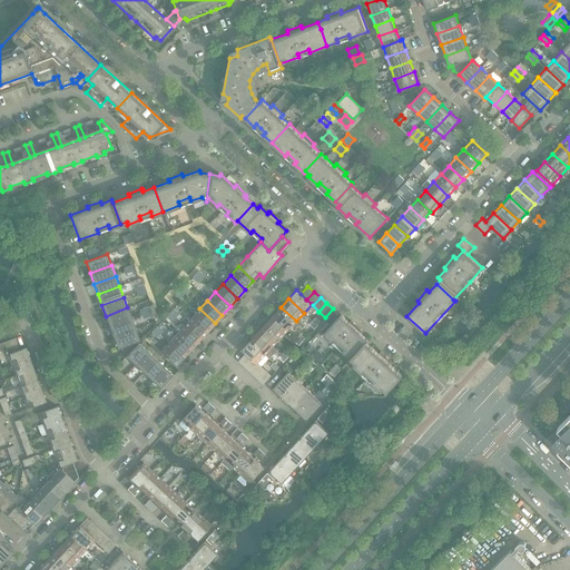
[(131,318),(127,307),(106,316),(109,326),(131,318)]
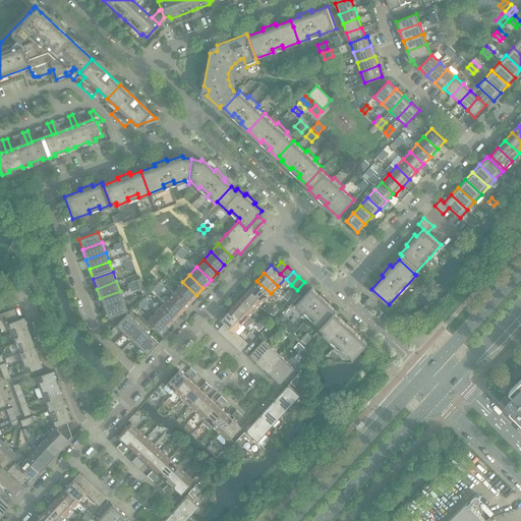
[(271,293),(256,281),(249,288),(264,301),(271,293)]
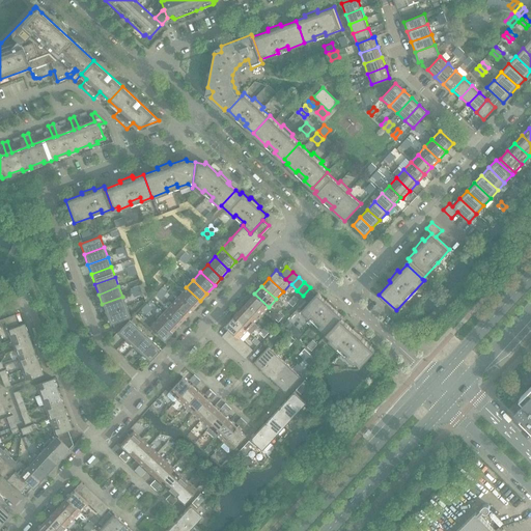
[(200,301),(186,287),(178,296),(193,308),(200,301)]
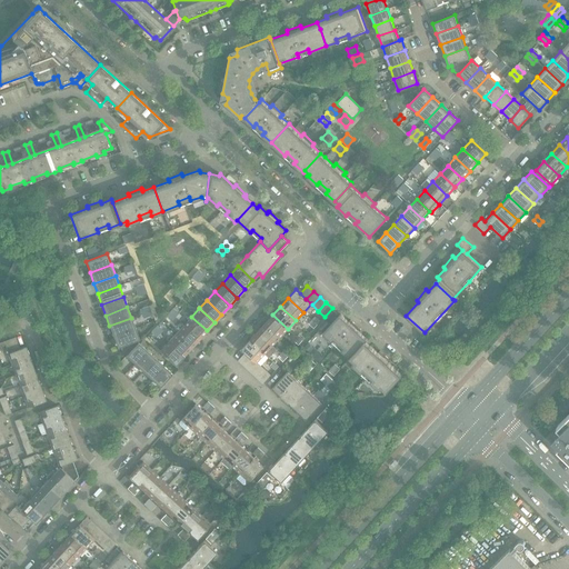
[(288,329),(272,315),(265,323),(280,337),(288,329)]
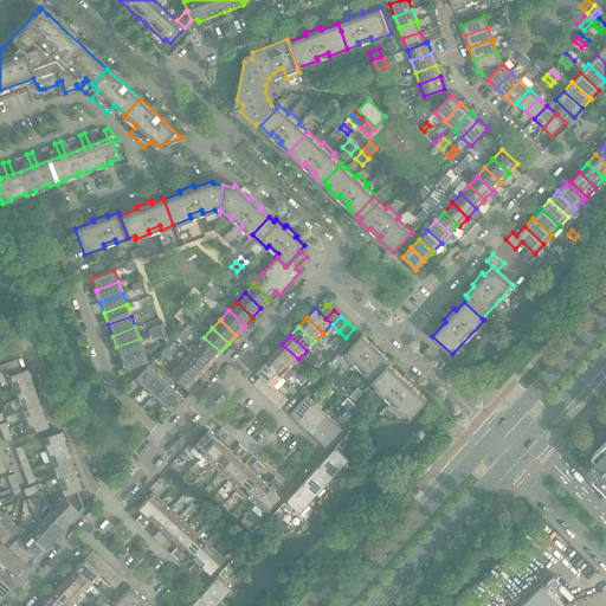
[(392,361),(382,354),(382,353),(384,352),(385,352),(373,341),(371,343),(362,335),(343,355),(353,363),(355,361),(366,371),(363,373),(373,381),(389,363),(392,361)]
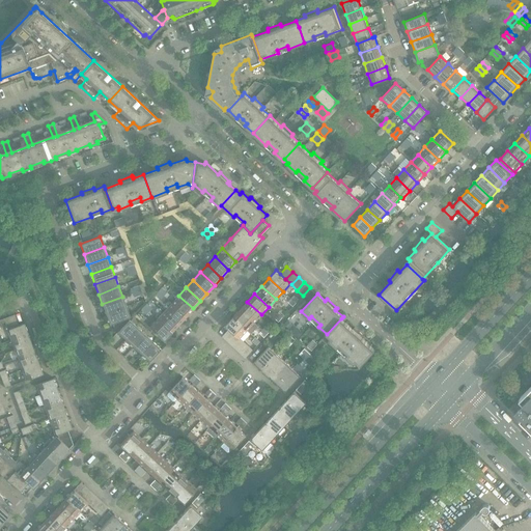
[(193,308),(178,296),(171,303),(186,316),(193,308)]
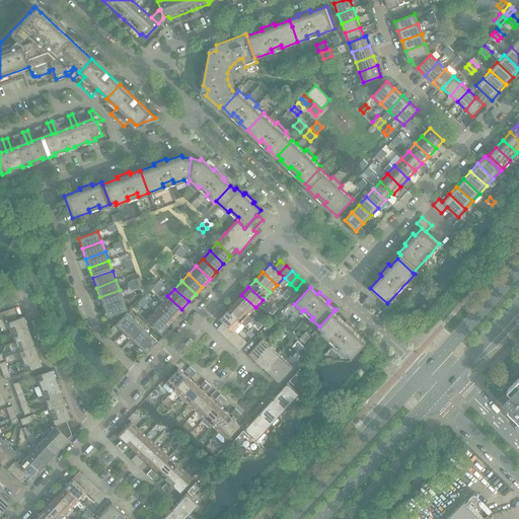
[(123,299),(120,290),(99,297),(103,307),(123,299)]
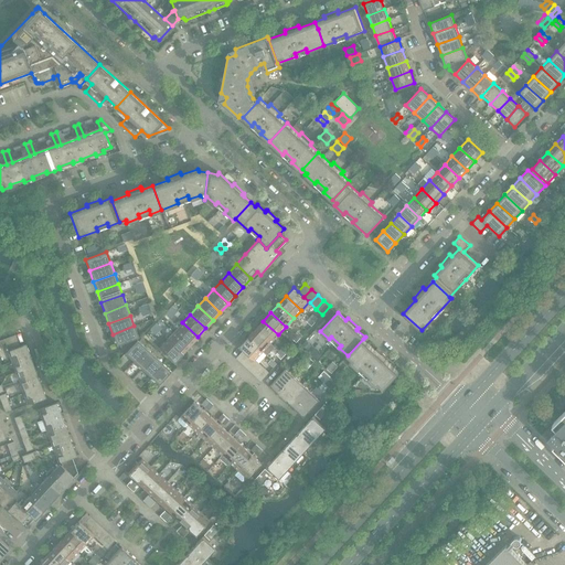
[(278,334),(263,321),(255,329),(270,343),(278,334)]
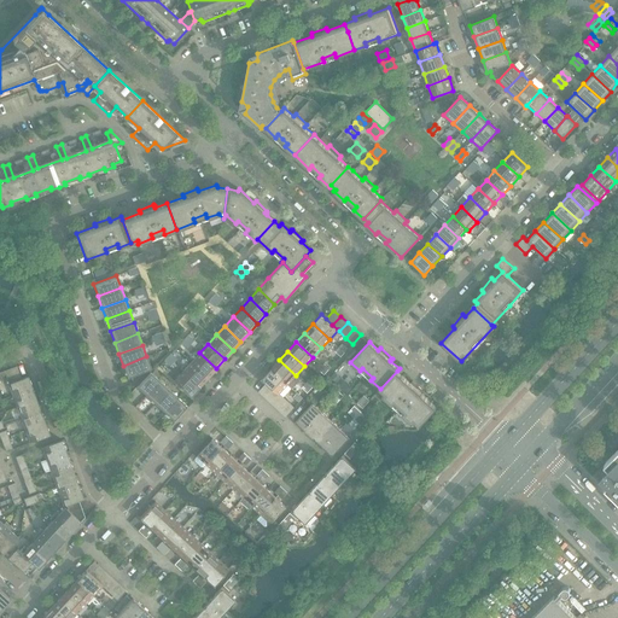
[(216,368),(199,353),(191,362),(208,378),(216,368)]
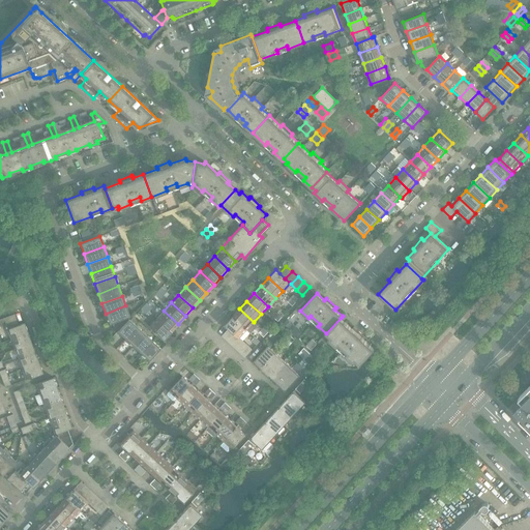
[(129,316),(125,305),(106,314),(109,324),(112,323),(114,328),(117,331),(128,319),(127,317),(129,316)]
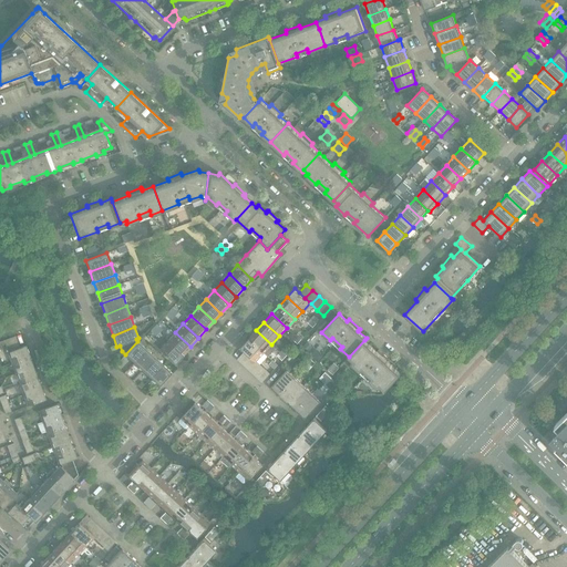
[(271,344),(256,330),(248,339),(264,352),(271,344)]
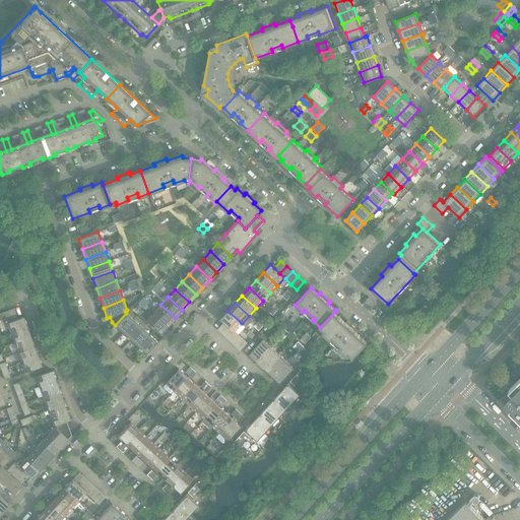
[(175,318),(160,305),(153,313),(168,325),(175,318)]
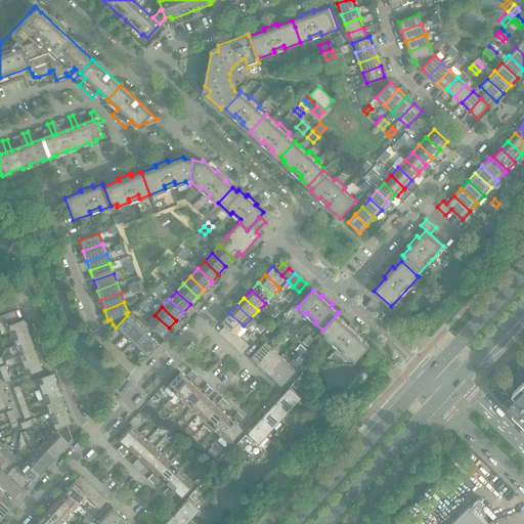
[(18,320),(14,310),(8,312),(12,322),(18,320)]
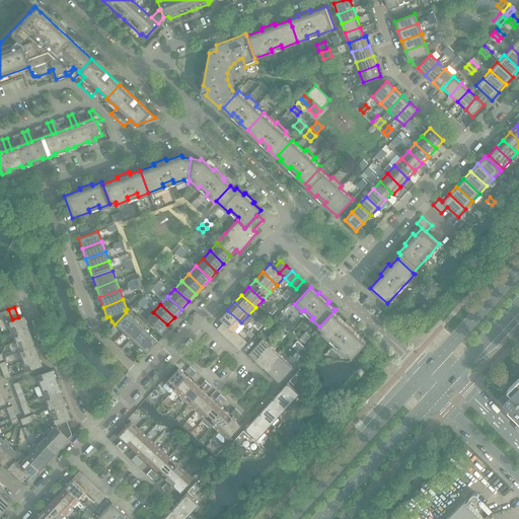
[(0,316),(4,315),(7,321),(12,319),(8,309),(0,312),(0,316)]
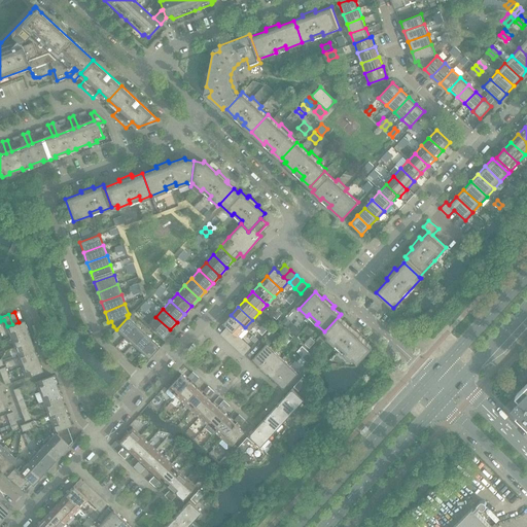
[(245,327),(231,315),(223,323),(227,326),(238,336),(245,327)]
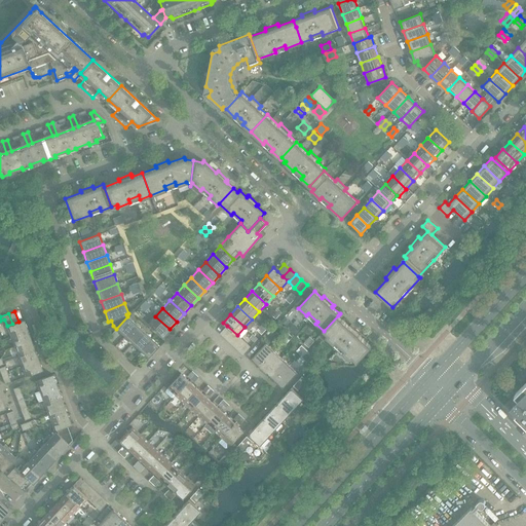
[(371,346),(359,335),(361,333),(351,325),(350,325),(349,327),(341,318),(340,317),(338,315),(324,331),(326,333),(327,335),(326,336),(334,344),(336,342),(344,349),(342,352),(350,360),(352,358),(358,362),(371,346)]
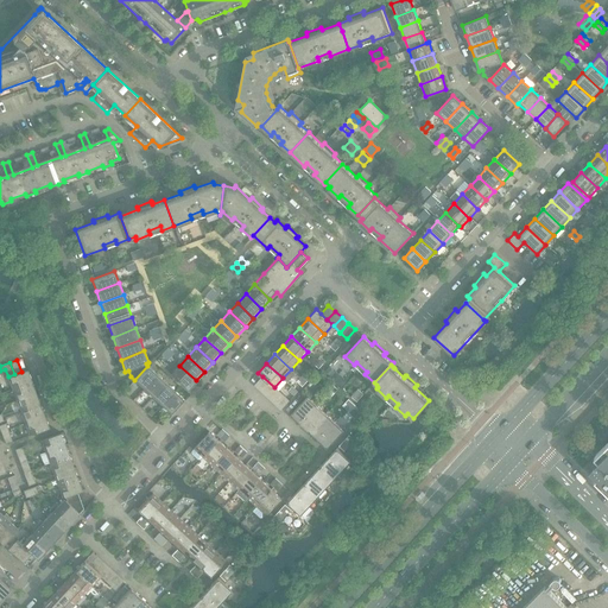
[(144,388),(157,374),(147,366),(134,380),(144,388)]
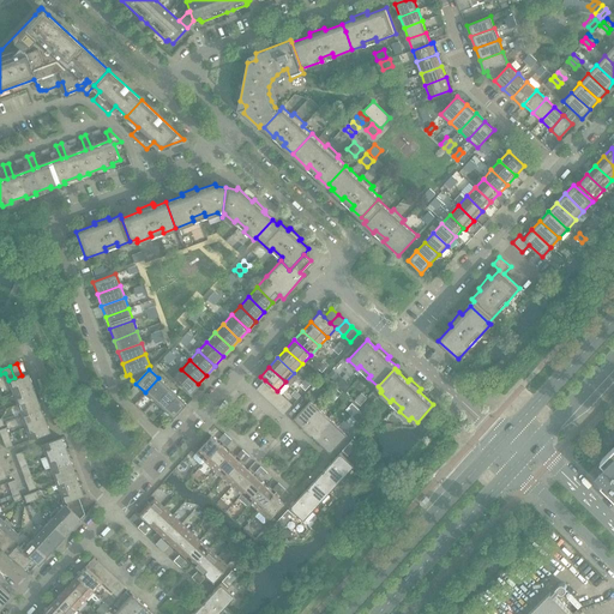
[(198,384),(181,369),(173,378),(188,393),(198,384)]
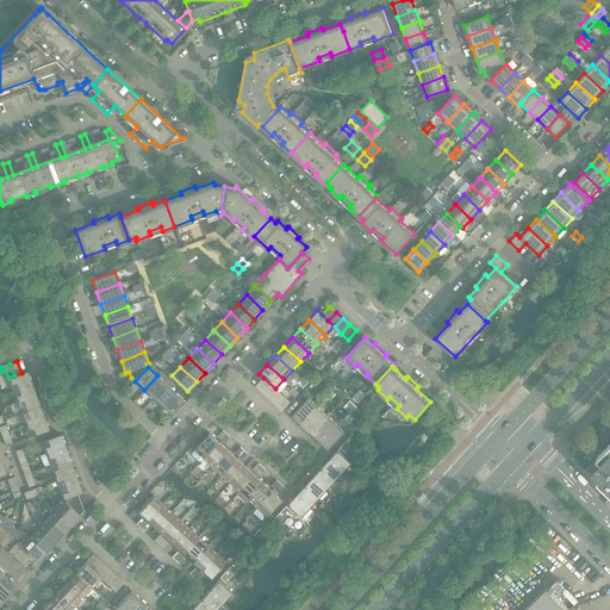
[(27,371),(22,373),(14,375),(8,378),(13,390),(32,383),(27,371)]
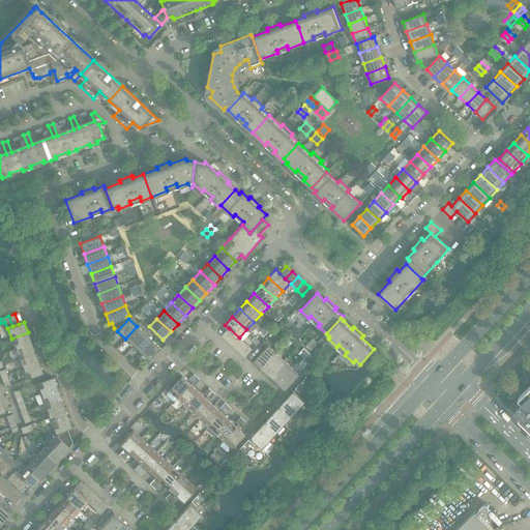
[(133,346),(144,333),(137,326),(125,339),(133,346)]
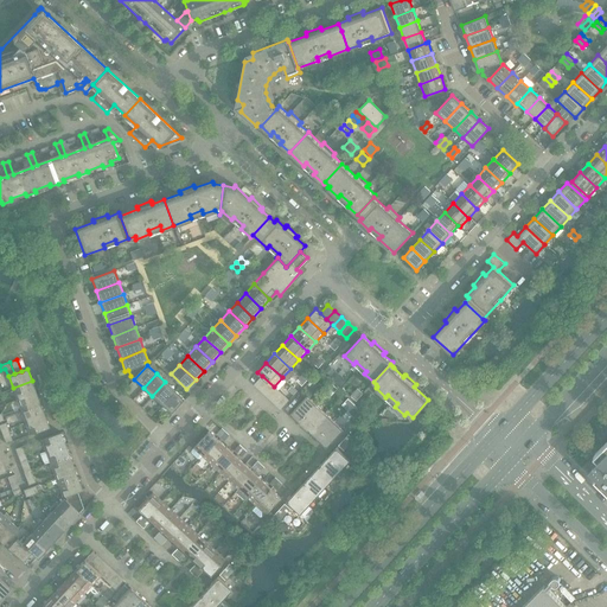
[(36,393),(32,381),(13,388),(17,400),(36,393)]
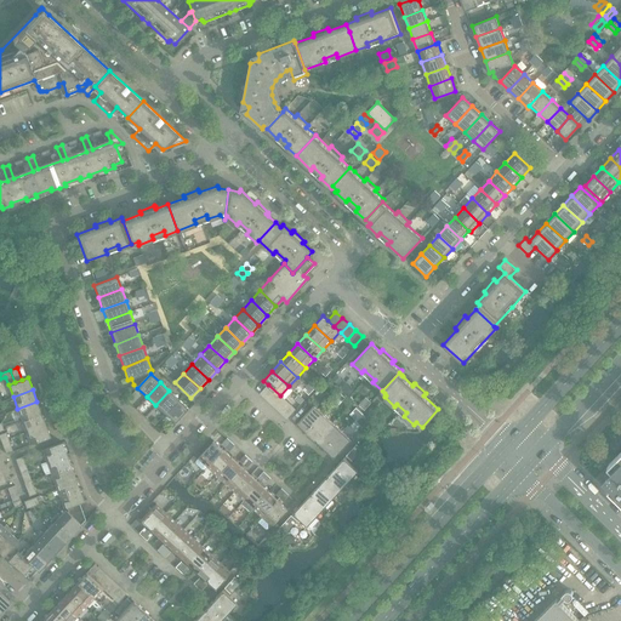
[(165,414),(178,399),(169,391),(155,405),(165,414)]
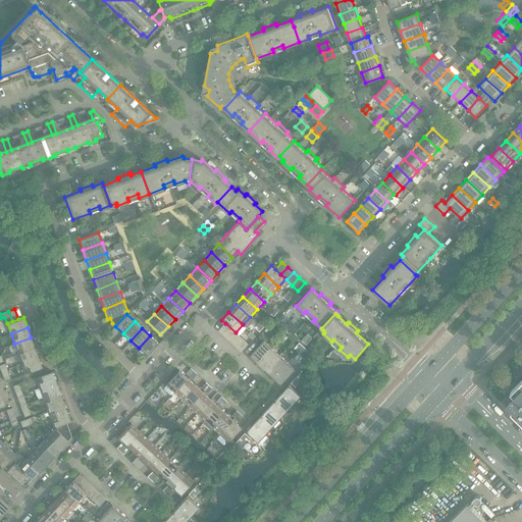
[(281,337),(286,331),(283,328),(278,334),(281,337)]
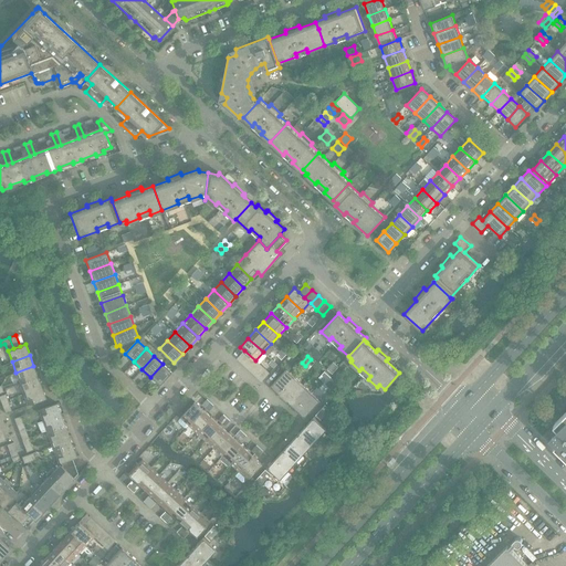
[(308,369),(314,363),(311,359),(305,366),(308,369)]
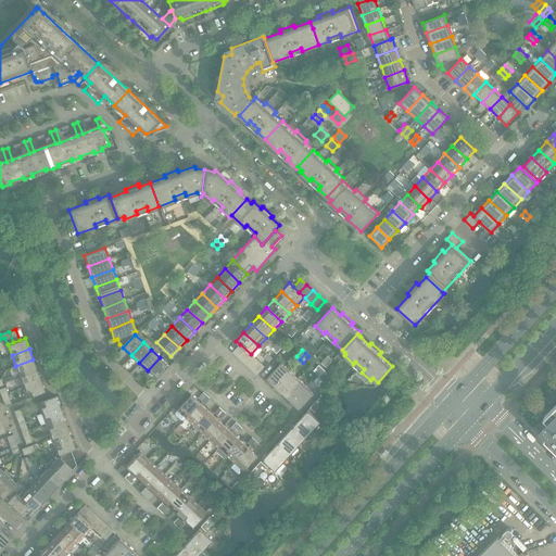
[(326,367),(332,361),(327,356),(320,363),(326,367)]
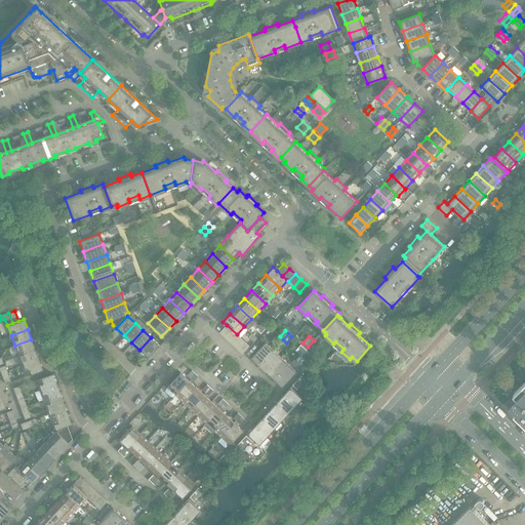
[(148,357),(159,345),(151,337),(139,350),(148,357)]
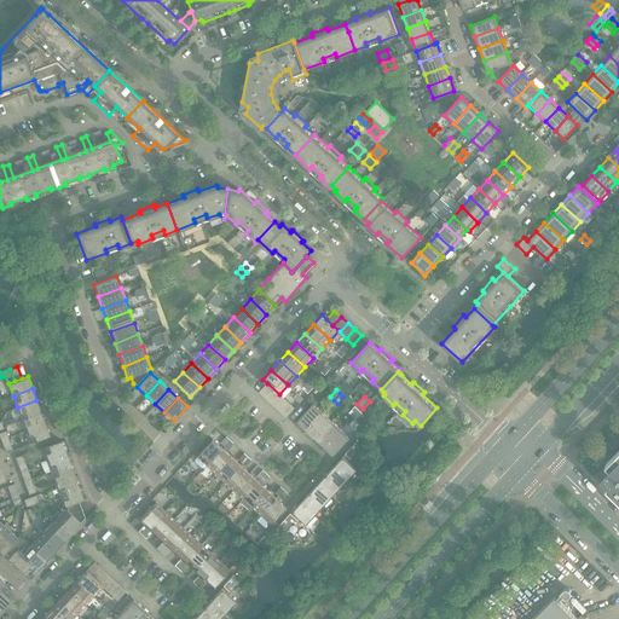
[(41,412),(36,400),(17,408),(22,420),(41,412)]
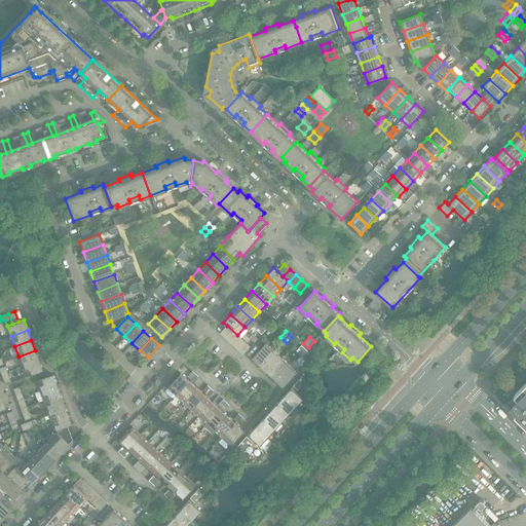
[(259,367),(274,350),(265,343),(251,359),(259,367)]
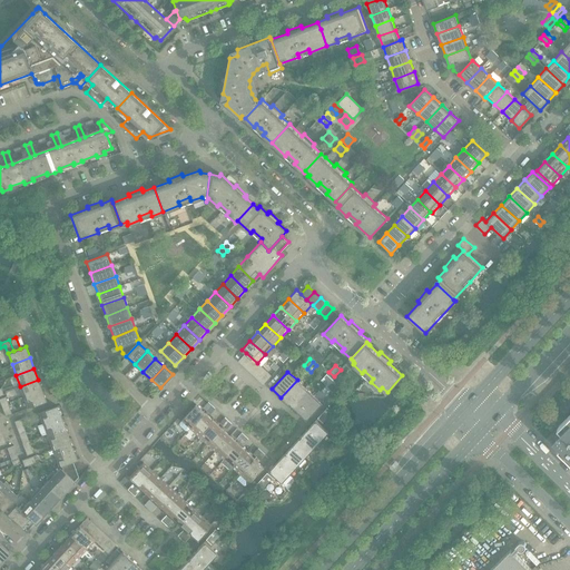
[(324,384),(330,377),(326,374),(321,381),(324,384)]
